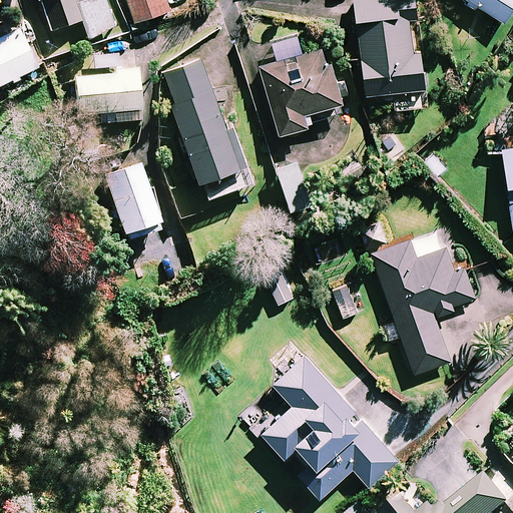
[(40,0),(53,31),(82,20),(89,36),(113,27),(102,0),(92,0),(76,6),(73,0),(40,0)]
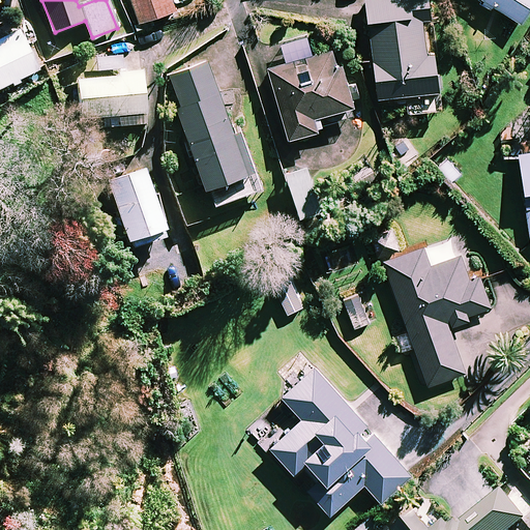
[(131,0),(141,25),(179,10),(175,0),(131,0)]
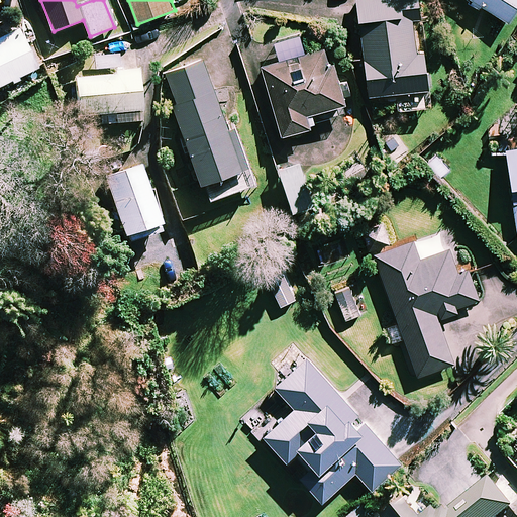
[(421,21),(417,0),(356,0),(371,99),(397,95),(399,113),(431,108),(423,54),(418,55),(413,22),(421,21)]
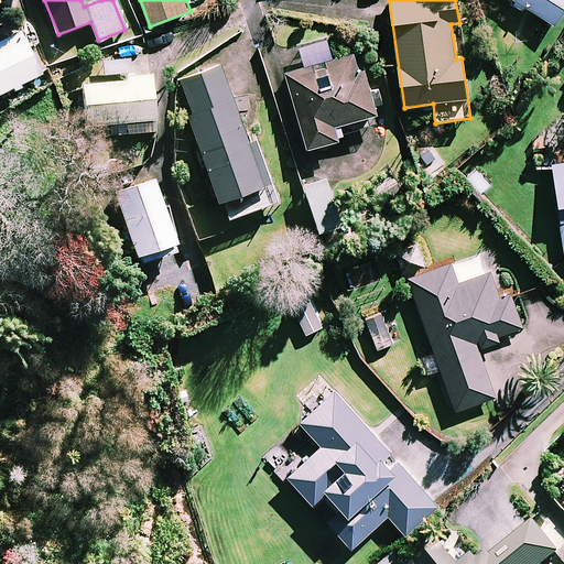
[(563,0),(512,0),(513,0),(508,8),(522,17),(527,9),(554,26),(563,10),(563,0)]
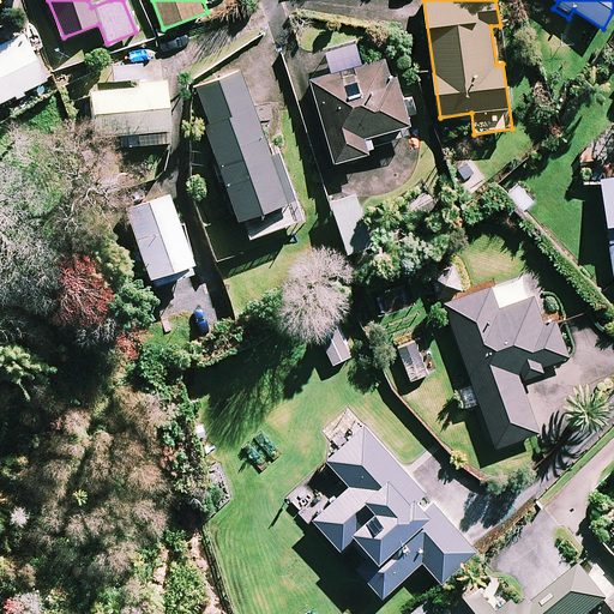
[(0,106),(44,84),(22,38),(0,48),(0,106)]
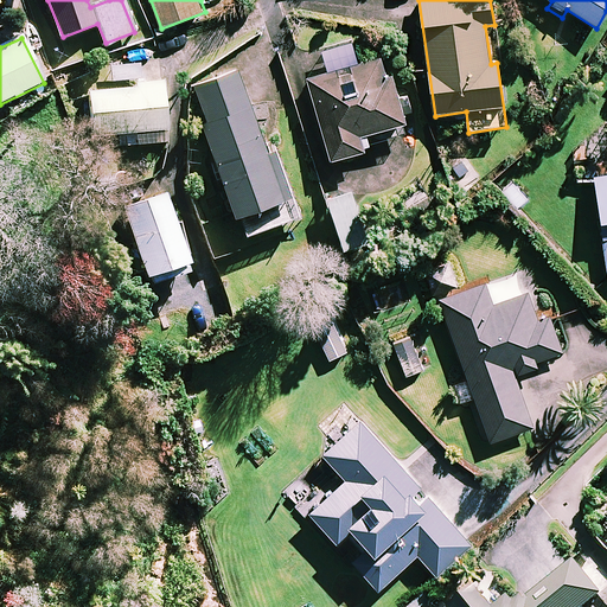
[(406,125),(387,57),(308,78),(320,121),(324,120),(334,160),(368,152),(364,136),(406,125)]
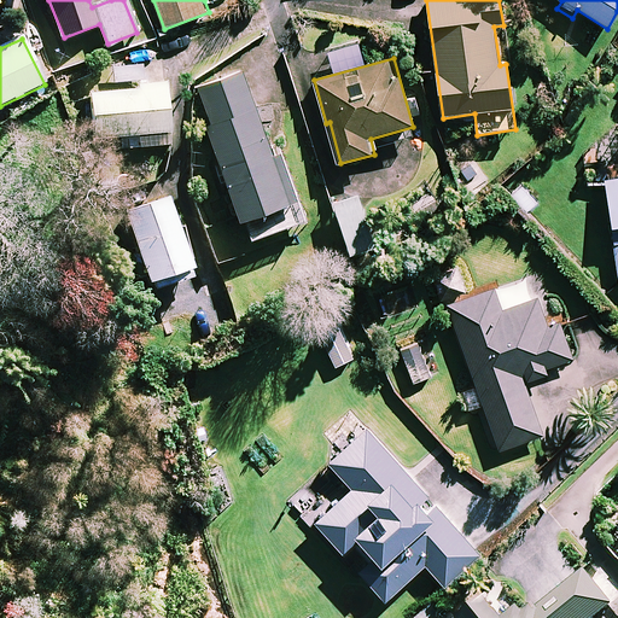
[(146,81),(145,63),(111,66),(114,85),(146,81)]
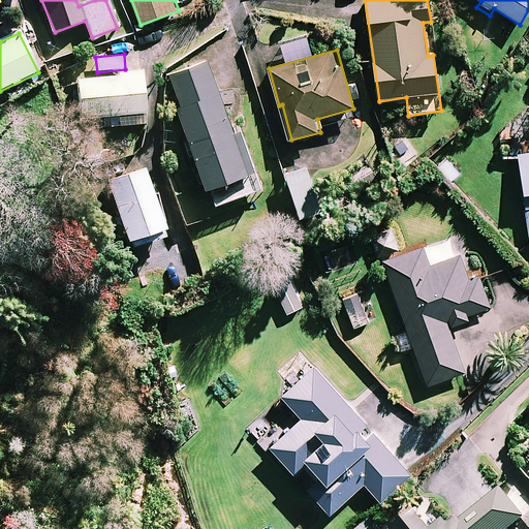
[(245,158),(208,61),(169,75),(182,109),(178,111),(215,207),(262,189),(250,156),(245,158)]
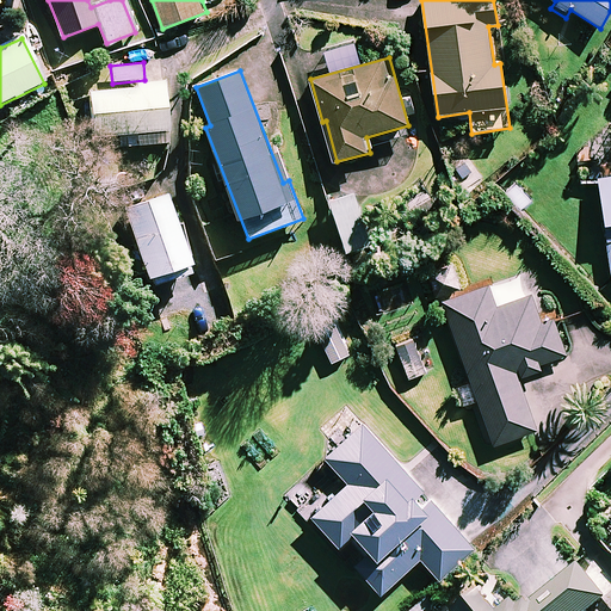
[(168,147),(164,90),(90,96),(92,140),(127,137),(127,149),(168,147)]
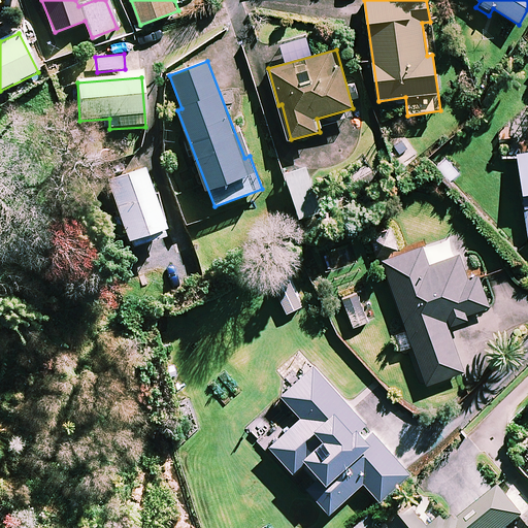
[(527,242),(527,152),(518,154),(527,242)]
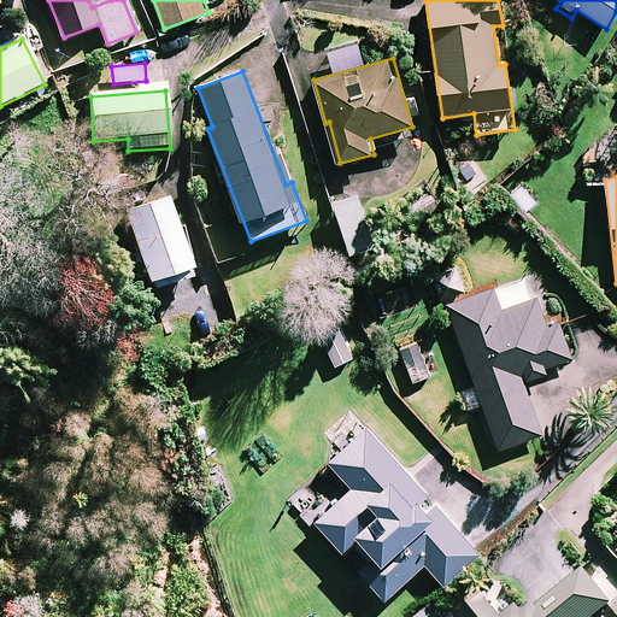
[(195,285),(168,200),(125,215),(153,298),(195,285)]
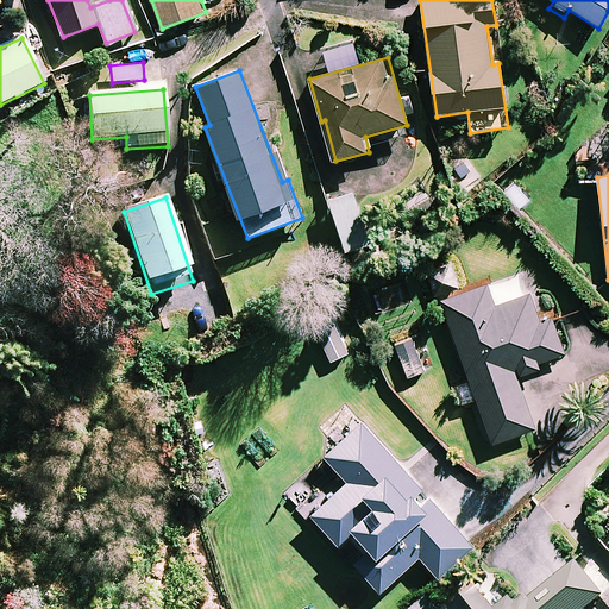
[(370,244),(358,207),(333,215),(345,252),(370,244)]
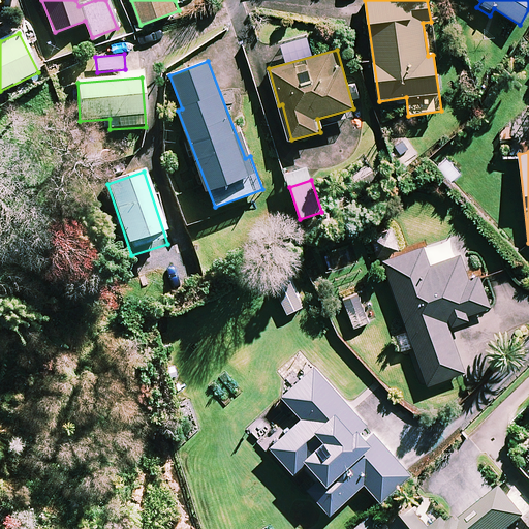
[(387,223),(366,231),(377,259),(399,251),(387,223)]
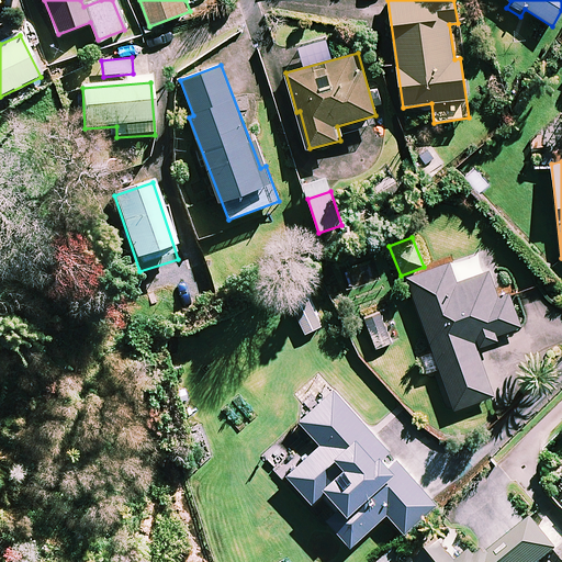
[(456,283),(449,263),(406,279),(453,411),(493,396),(476,348),(497,340),(495,336),(520,327),(508,293),(497,298),(489,271),(456,283)]
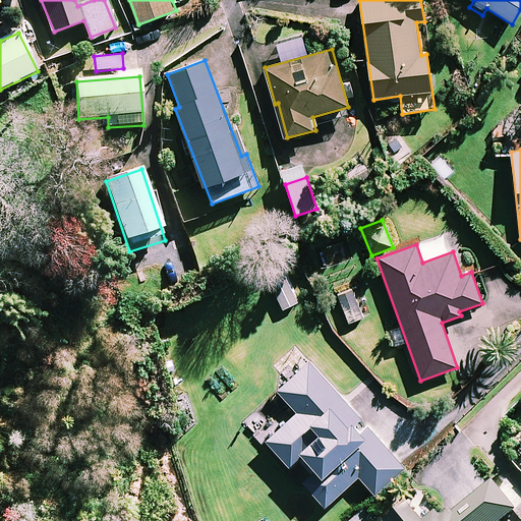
[(369,315),(358,284),(337,292),(349,324),(369,315)]
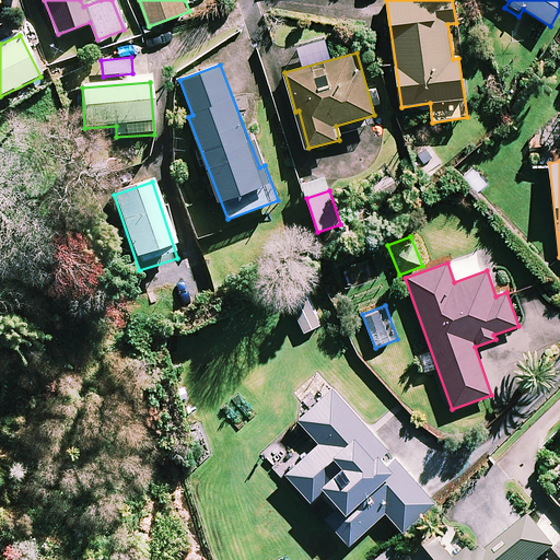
[(434,504),(333,391),(298,420),(319,444),(284,475),(312,504),(324,493),(338,510),(326,520),(349,546),(386,513),(403,532),(434,504)]
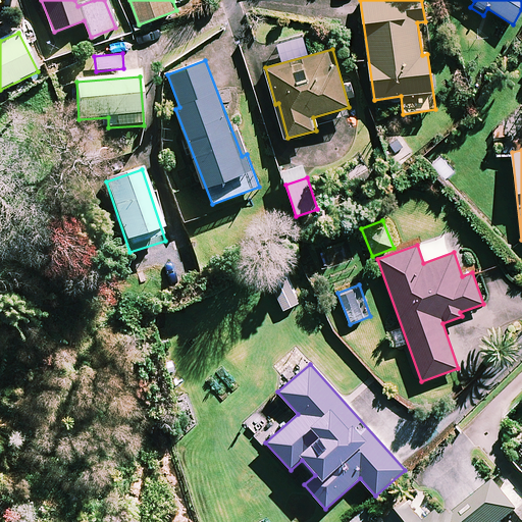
[(509,521),(518,515),(494,485),(455,518),(448,509),(431,521),(425,521),(414,508),(397,521),(509,521)]
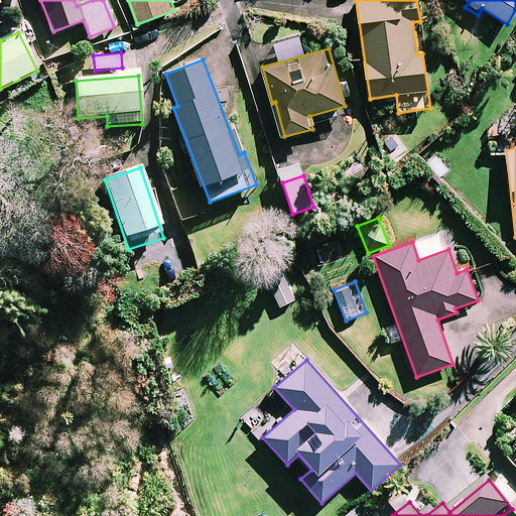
All buildings are outlined.
